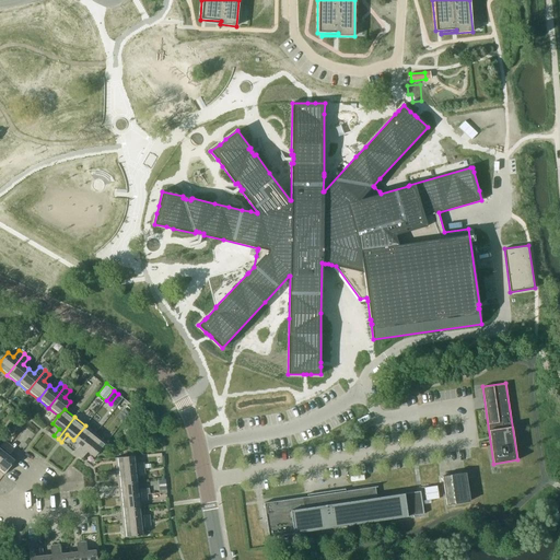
[(95,433),(85,426),(73,440),(80,445),(74,452),(78,455),(95,433)]
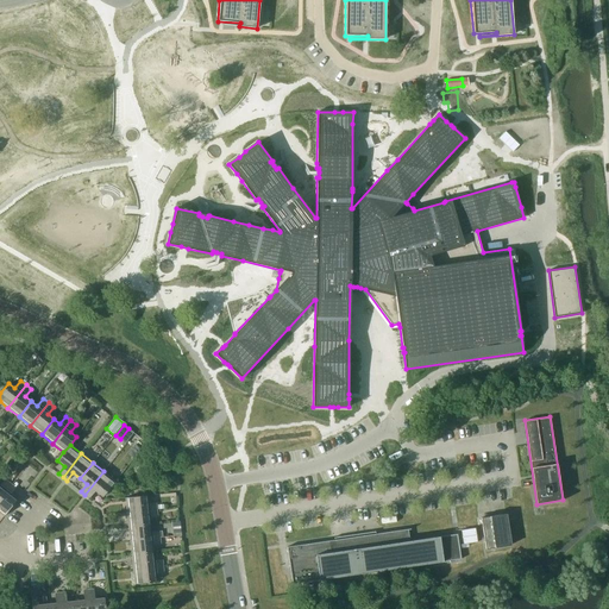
[(104,471),(85,495),(89,498),(95,490),(102,496),(115,481),(104,471)]
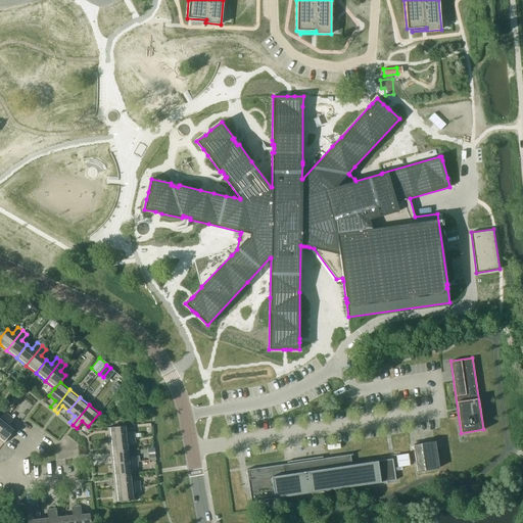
[(0,417),(0,426),(9,415),(4,412),(0,417)]
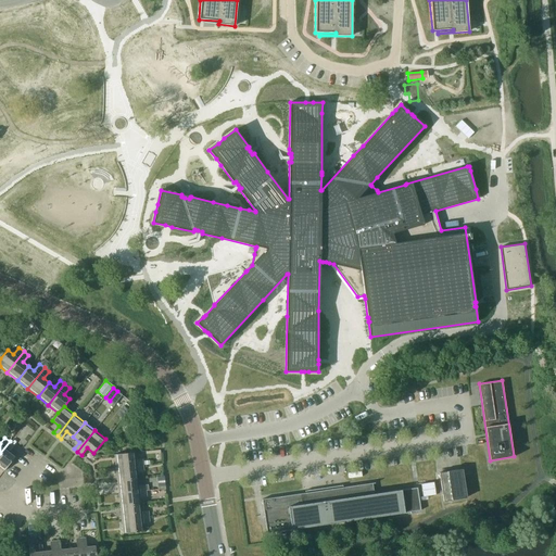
[(9,452),(14,445),(16,442),(13,439),(11,442),(10,441),(0,453),(0,468),(3,471),(14,457),(9,452)]
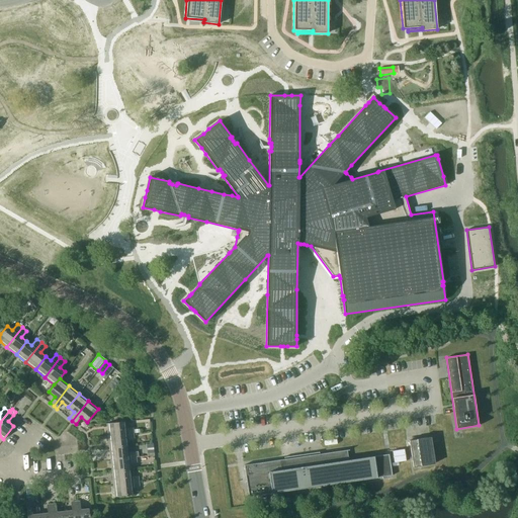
[(134,433),(133,427),(124,428),(123,421),(106,423),(108,435),(134,433)]
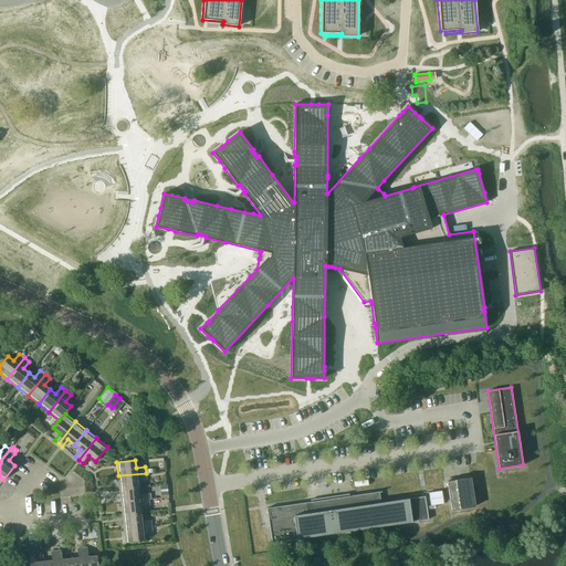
[(119,489),(138,488),(137,480),(146,479),(146,473),(118,475),(119,489)]
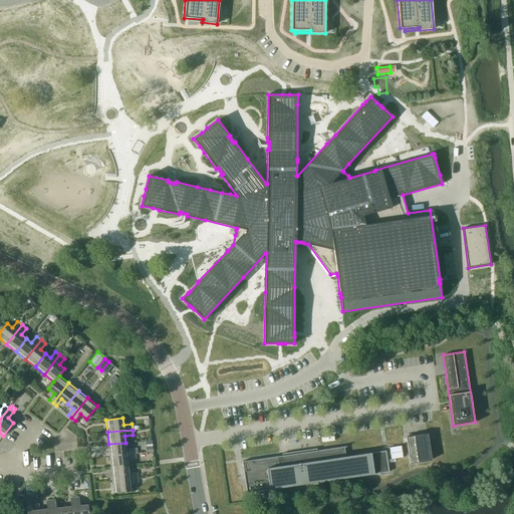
[(431,460),(427,434),(410,436),(406,437),(410,463),(431,460)]
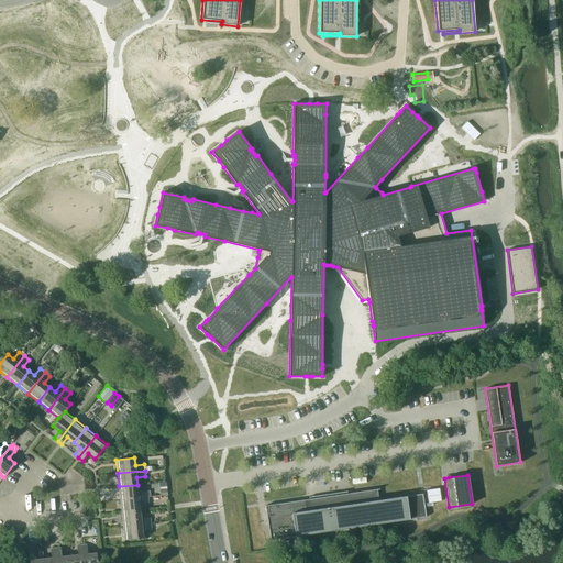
[(147,497),(147,490),(138,492),(138,485),(119,486),(120,499),(147,497)]
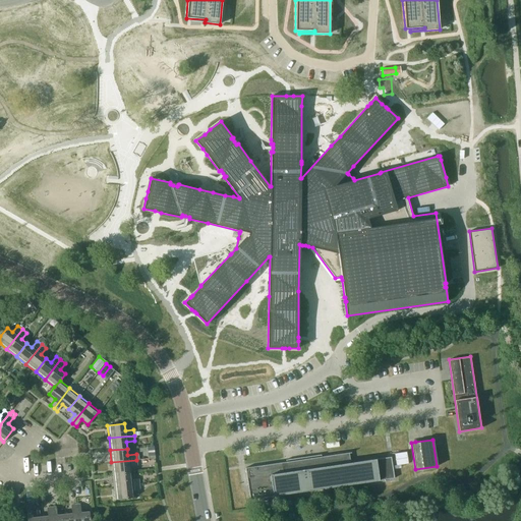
[(245,467),(250,500),(394,478),(391,457),(350,462),(349,453),(351,453),(351,452),(322,456),(321,454),(288,459),(286,459),(286,462),(245,467)]
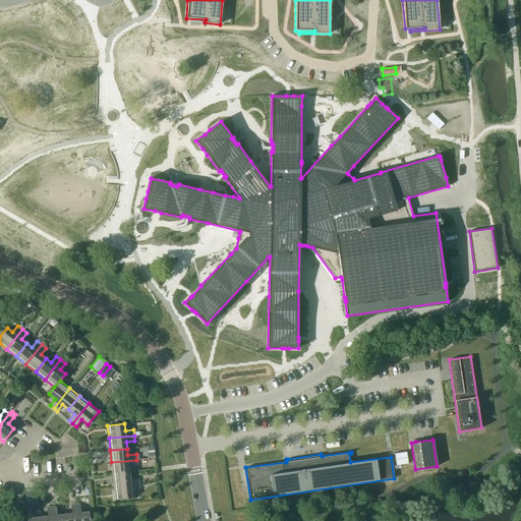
[(111,462),(113,474),(129,472),(129,466),(137,465),(136,460),(111,462)]
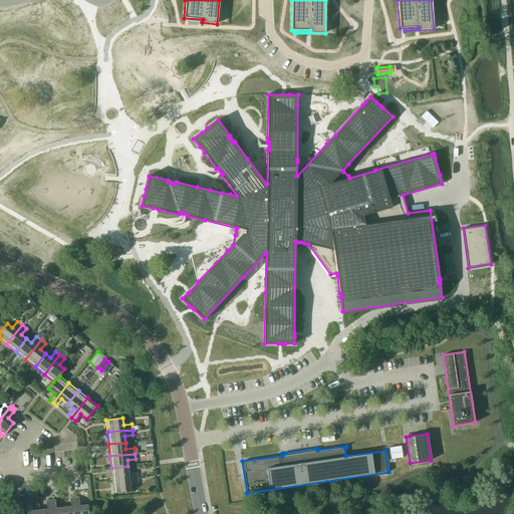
[(111,468),(112,480),(138,477),(137,472),(129,473),(127,466),(111,468)]
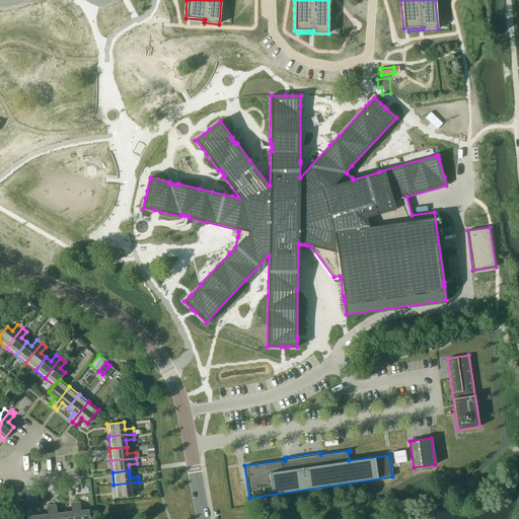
[(139,482),(114,485),(115,498),(132,496),(131,489),(139,488),(139,482)]
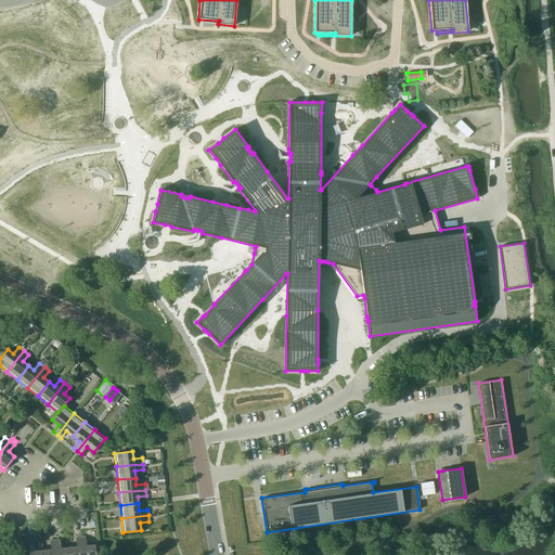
[(61,549),(60,540),(59,533),(54,534),(55,540),(55,554),(69,554),(68,547),(61,549)]
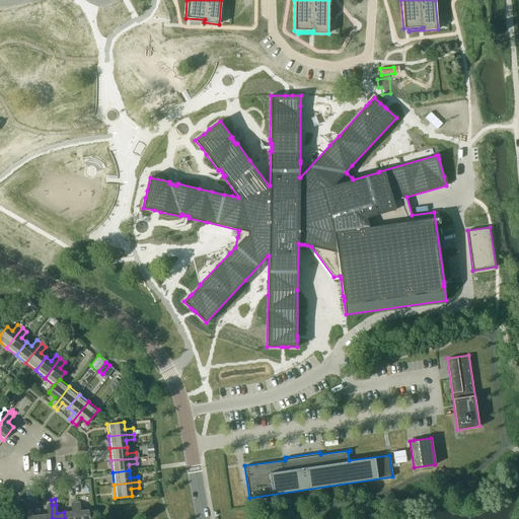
[(75,503),(77,518),(89,518),(89,509),(80,510),(80,502),(75,503)]
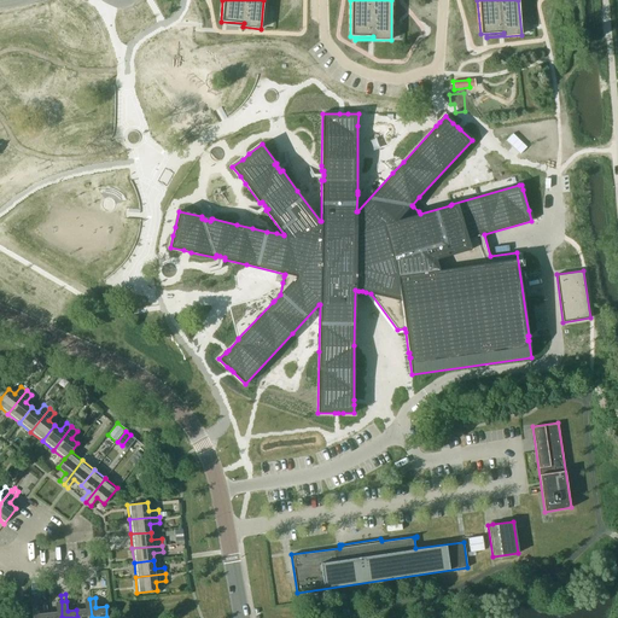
[(47,617),(47,613),(39,613),(38,599),(31,600),(33,617),(47,617)]
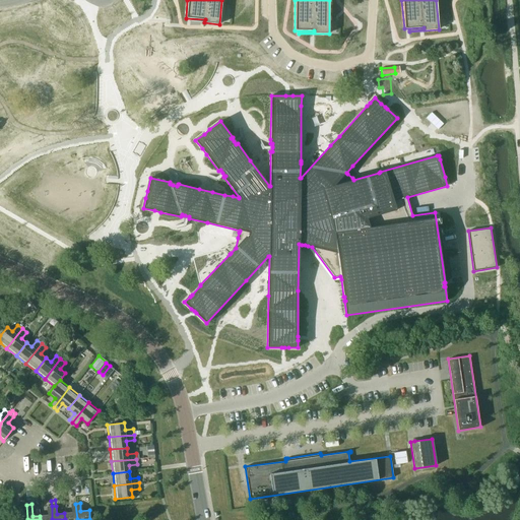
[(72,512),(64,513),(65,519),(77,519),(75,504),(71,504),(72,512)]
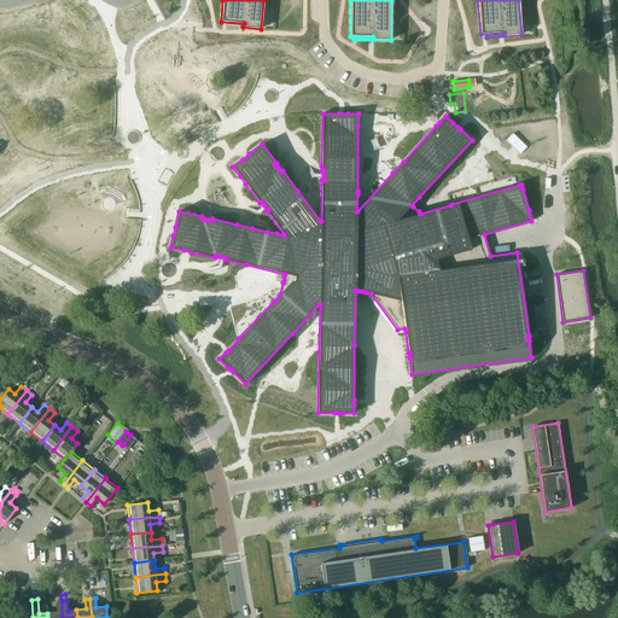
[(47,617),(62,617),(62,601),(56,602),(57,612),(47,613),(47,617)]
